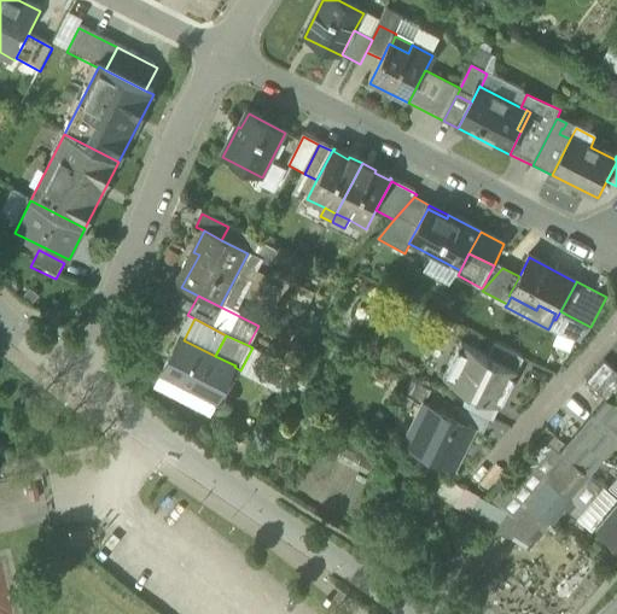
[(162,376),(216,404),(234,367),(236,366),(215,356),(184,340),(181,338),(162,376)]
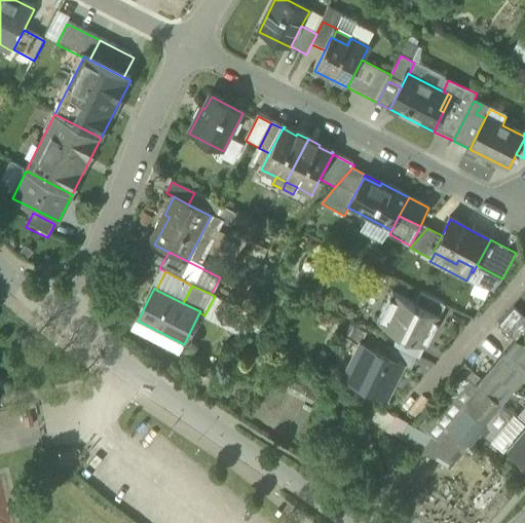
[(400,335),(425,348),(441,318),(415,305),(392,294),(378,324),(400,335)]
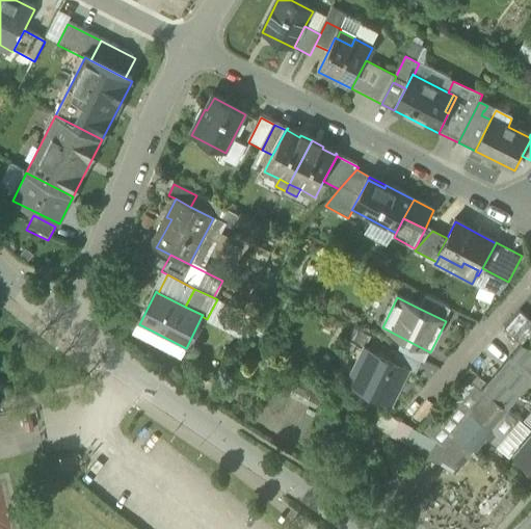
[(420,309),(446,321),(451,310),(425,297),(420,309)]
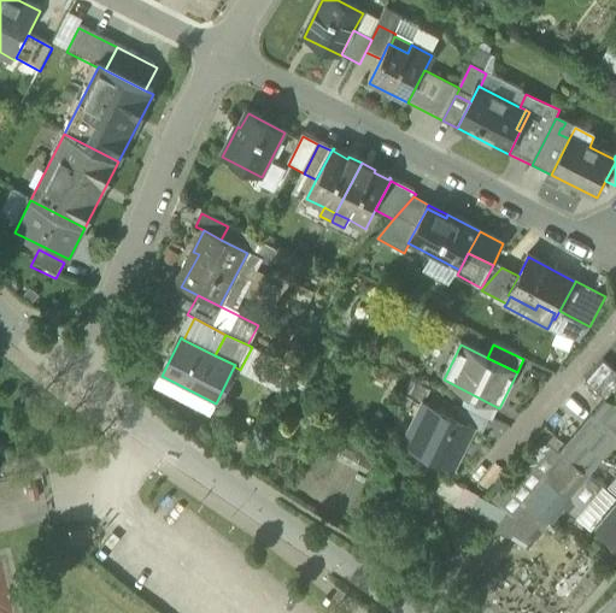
[(241,367),(240,370),(239,372),(285,395),(298,371),(252,347),(241,367)]
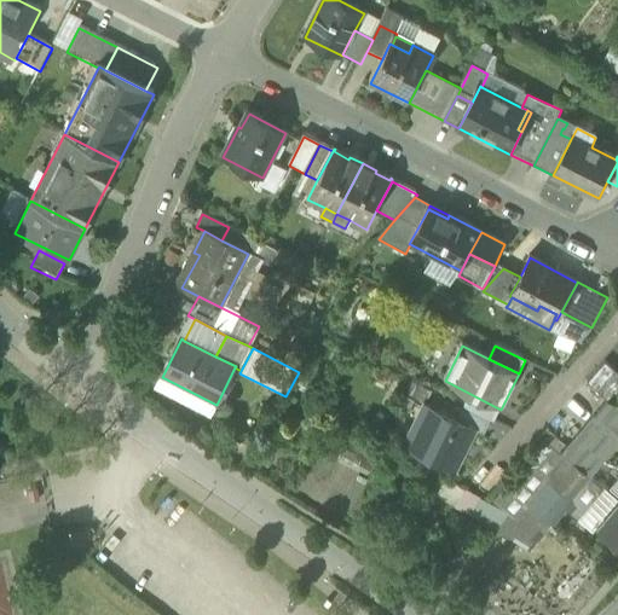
[(588,384),(608,401),(617,389),(617,372),(606,363),(588,384)]
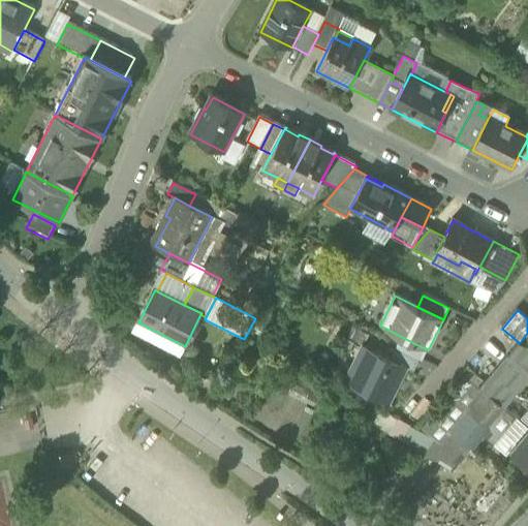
[(185,346),(138,322),(133,332),(180,357),(185,346)]
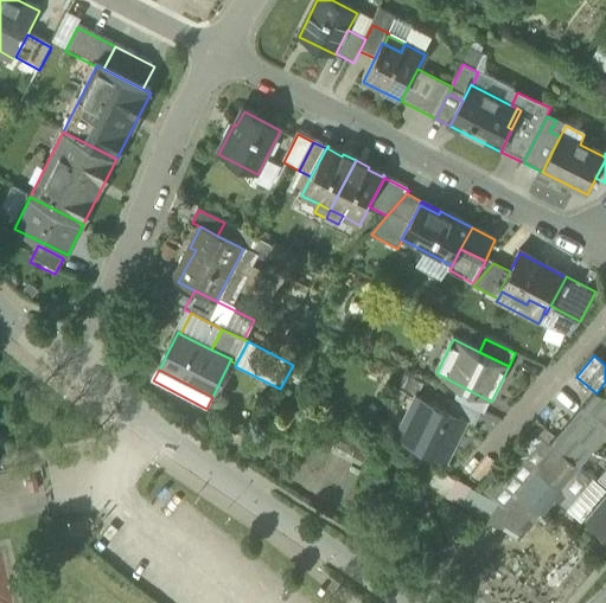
[(455,399),(485,415),(491,402),(461,386),(455,399)]
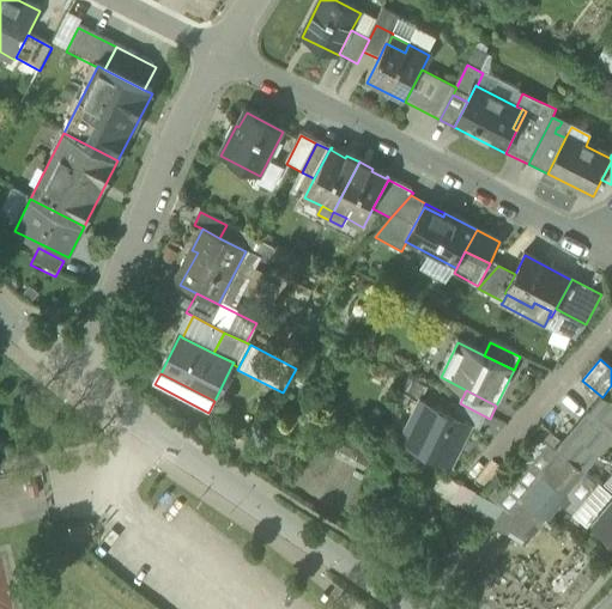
[(592,409),(611,425),(611,402),(601,397),(592,409)]
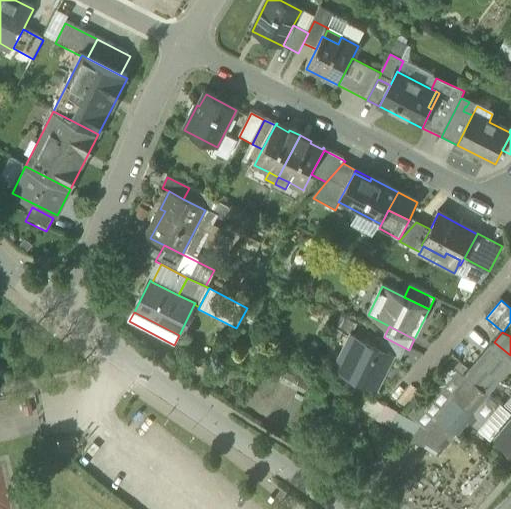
[(336,369),(376,390),(393,357),(378,349),(352,337),(336,369)]
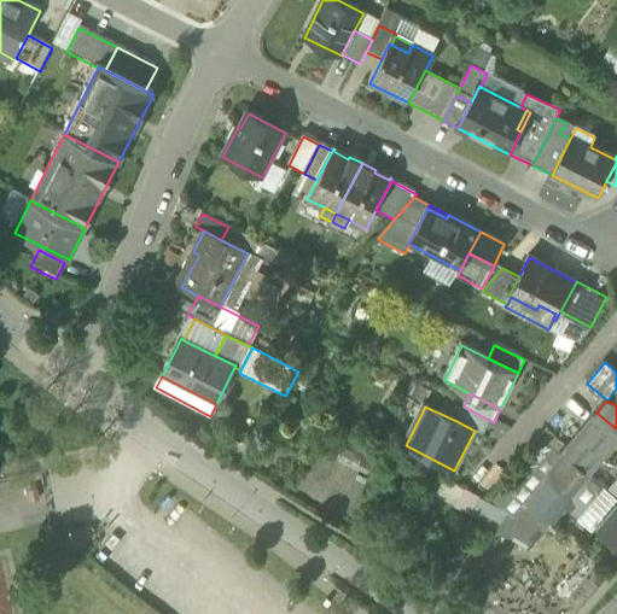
[(494,422),(464,407),(457,421),(475,431),(487,437),(494,422)]
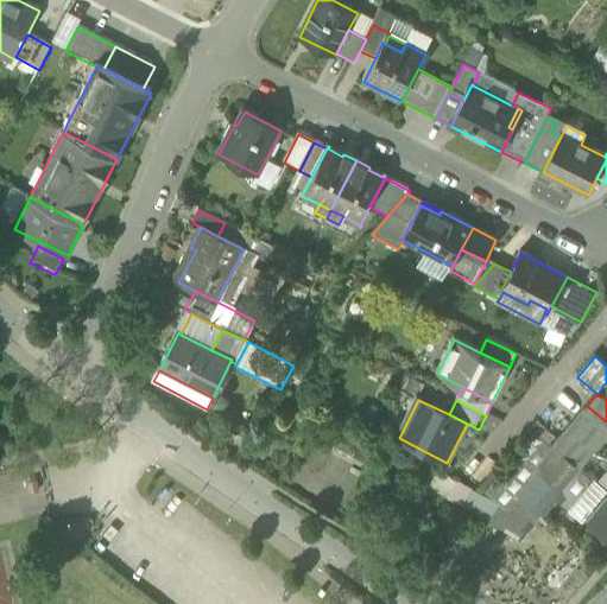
[(606,421),(587,406),(585,409),(606,428),(606,421)]
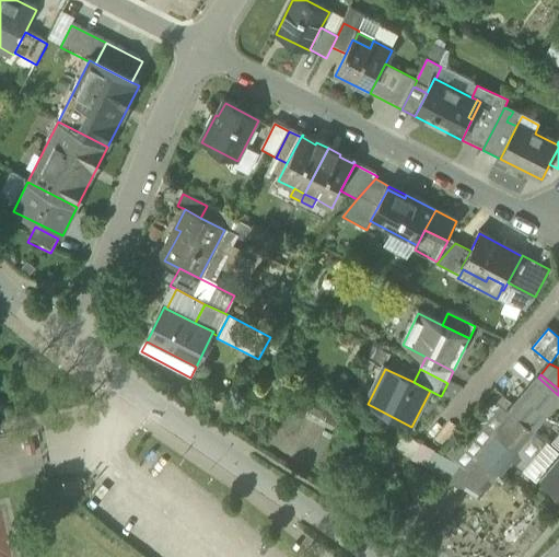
[(558,395),(538,378),(521,397),(546,419),(558,403),(558,395)]
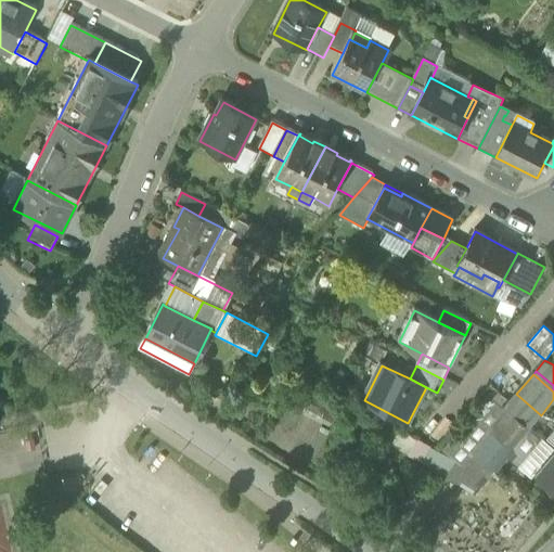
[(528,429),(541,415),(516,394),(511,401),(516,406),(510,413),(492,434),(514,452),(526,462),(543,441),(528,429)]
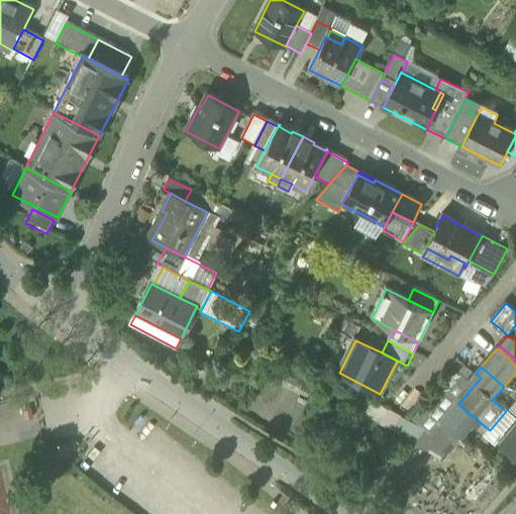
[(458,404),(475,385),(470,381),(460,374),(420,424),(418,426),(424,430),(432,434),(442,423),(458,404)]
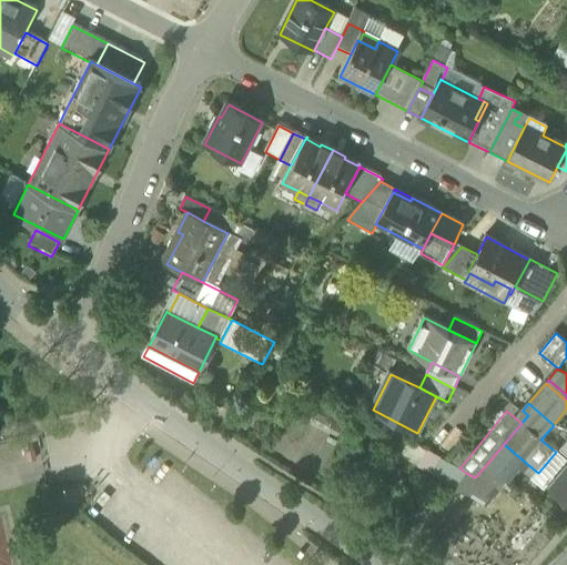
[(523,411),(516,419),(522,423),(528,415),(523,411)]
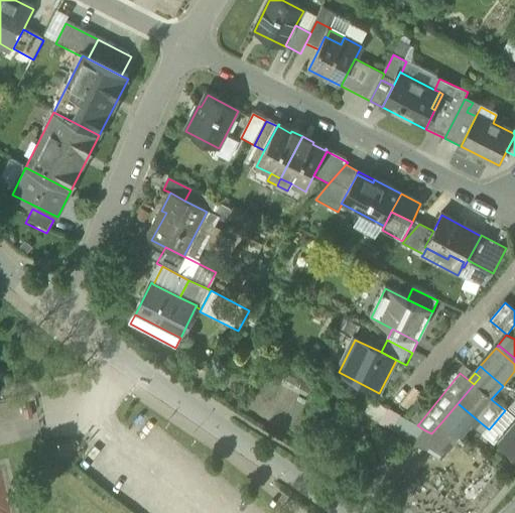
[(461,439),(473,426),(478,420),(458,403),(441,422),(461,438),(461,439)]
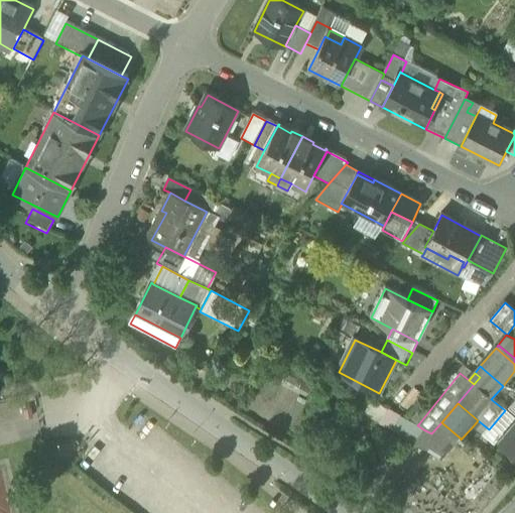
[(514,418),(505,410),(489,429),(484,435),(495,444),(499,439),(514,420),(514,418)]
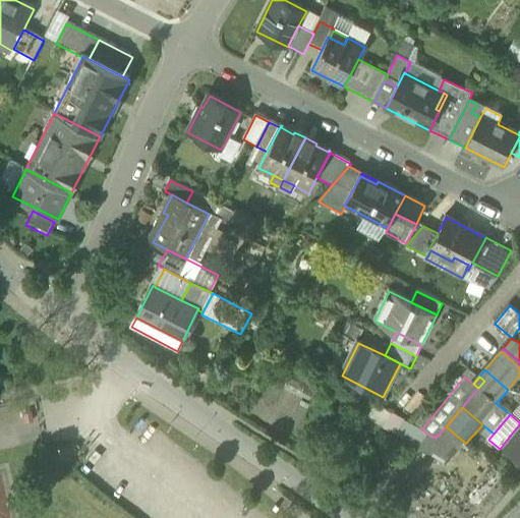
[(418,449),(418,448),(427,434),(421,429),(405,421),(396,436),(418,449)]
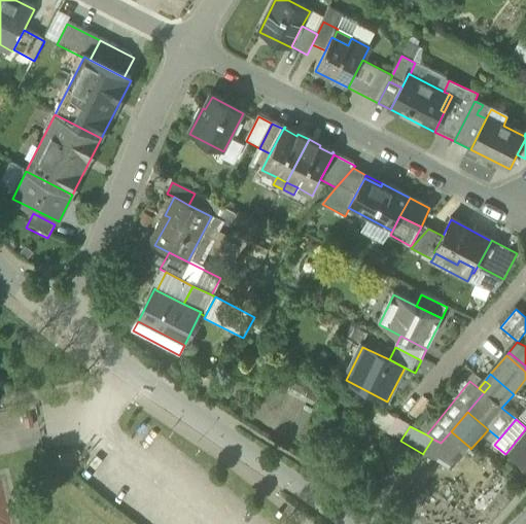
[(483,435),(494,445),(499,439),(488,429),(483,435)]
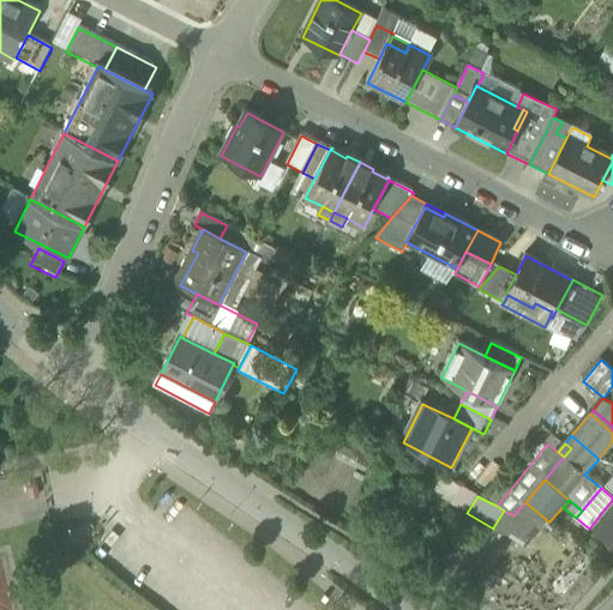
[(612,500),(594,523),(612,538),(612,500)]
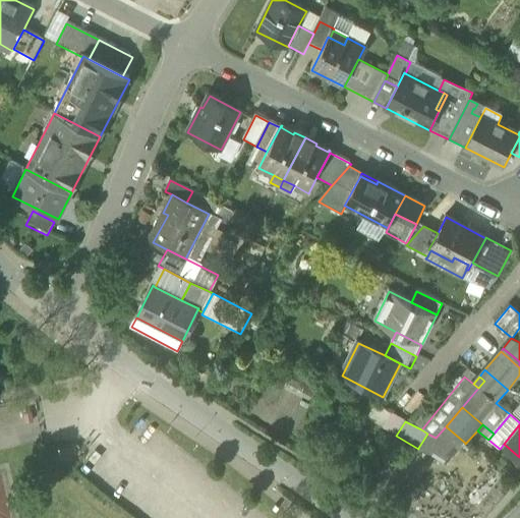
[(436,438),(427,434),(418,448),(446,465),(465,443),(446,426),(436,438)]
